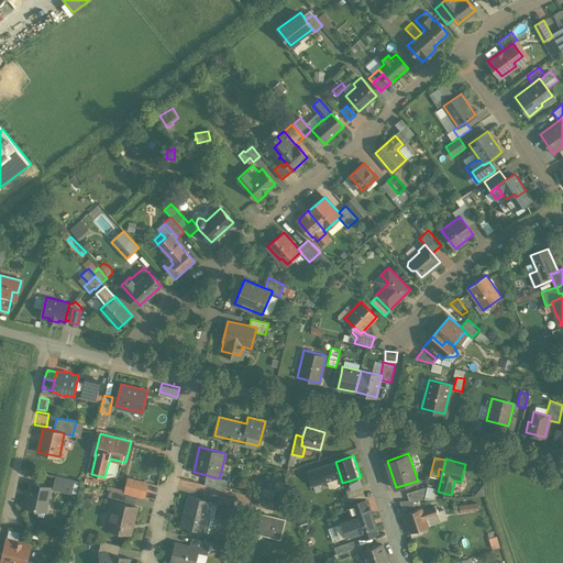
[(335,462),(309,471),(313,484),(328,479),(340,475),(335,462)]
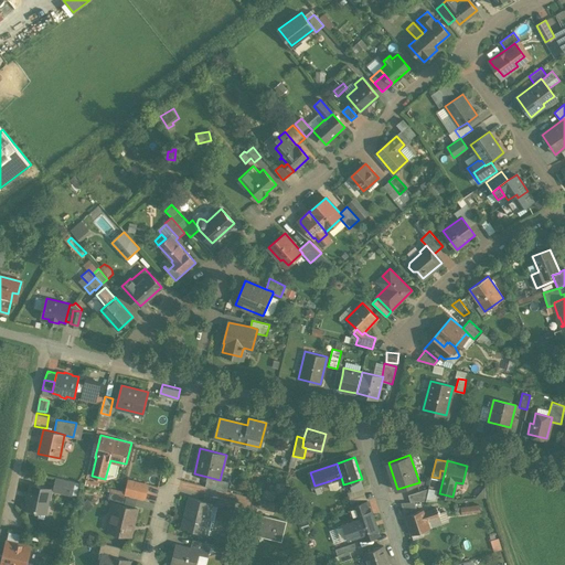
[(56,477),(53,490),(72,494),(75,481),(56,477)]
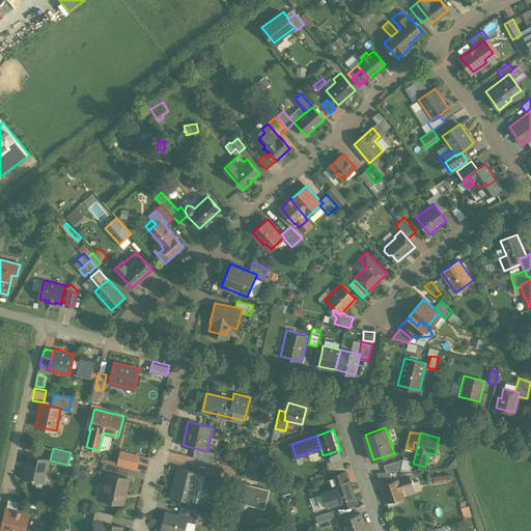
[(215,452),(206,451),(195,448),(193,457),(213,462),(215,452)]
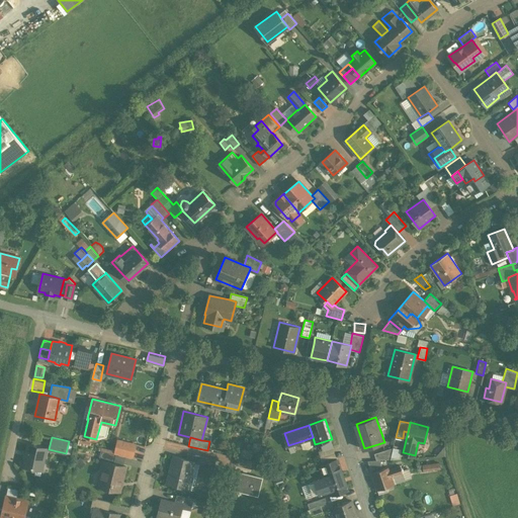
[(331,439),(322,442),(324,449),(334,446),(331,439)]
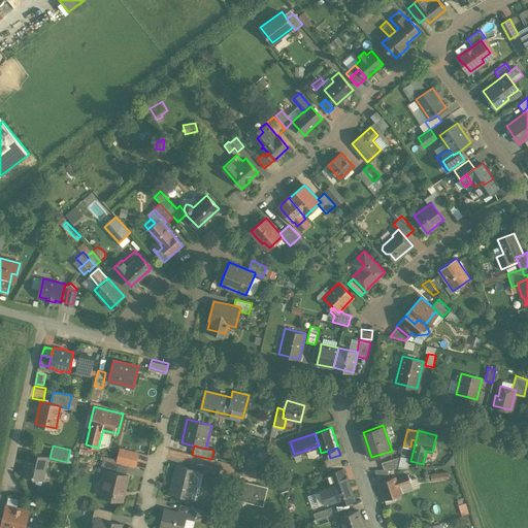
[(138,453),(121,449),(117,462),(118,462),(134,466),(134,465),(135,465),(138,453)]
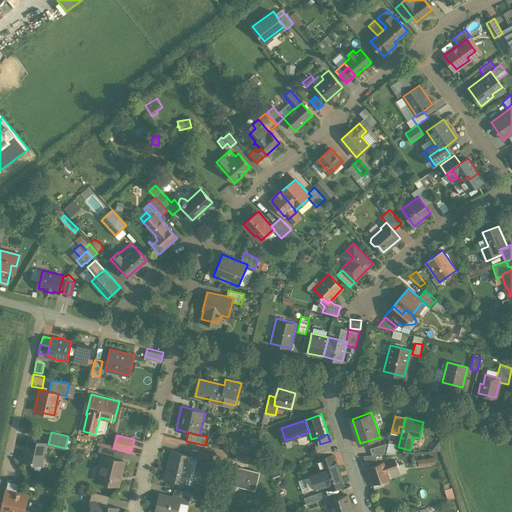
[(298,436),(285,440),(288,447),(300,443),(298,436)]
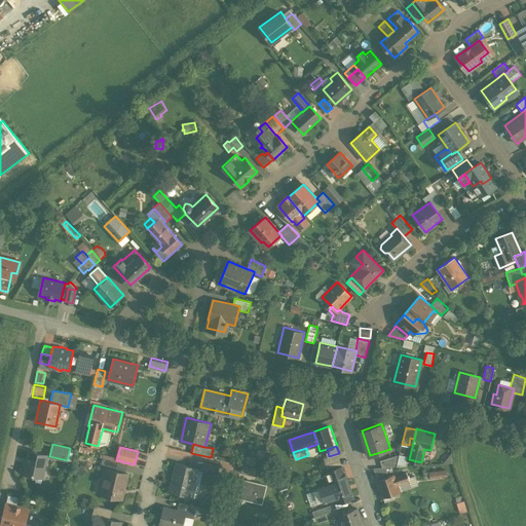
[(42,478),(47,455),(29,451),(24,473),(25,474),(27,476),(29,477),(32,475),(42,478)]
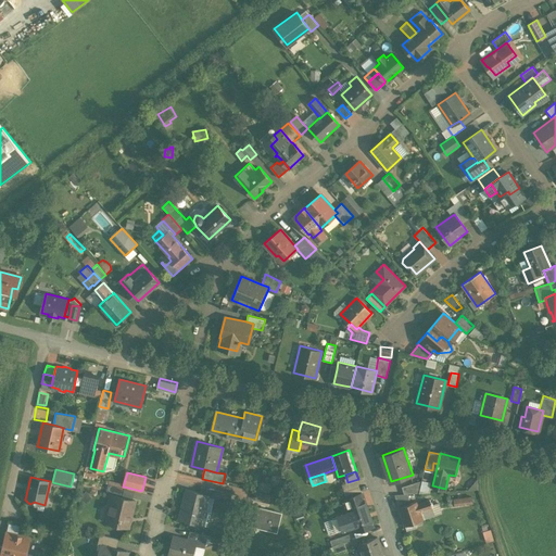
[(422,479),(402,487),(404,493),(407,493),(419,493),(422,479)]
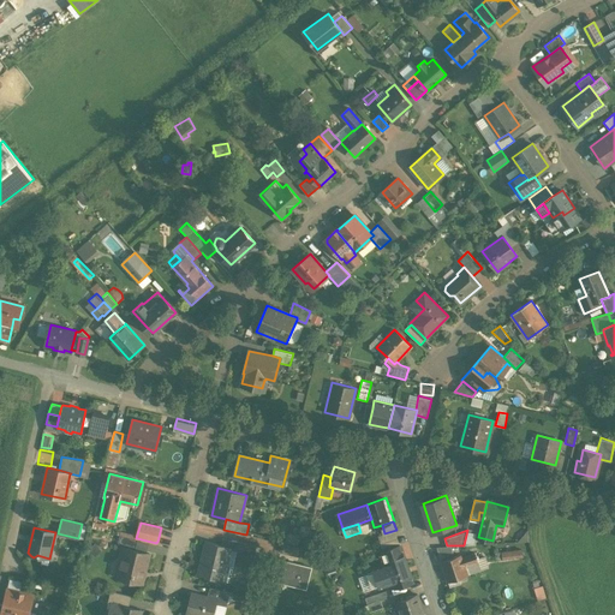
[(136,538),(120,535),(118,543),(136,547),(137,538),(136,538)]
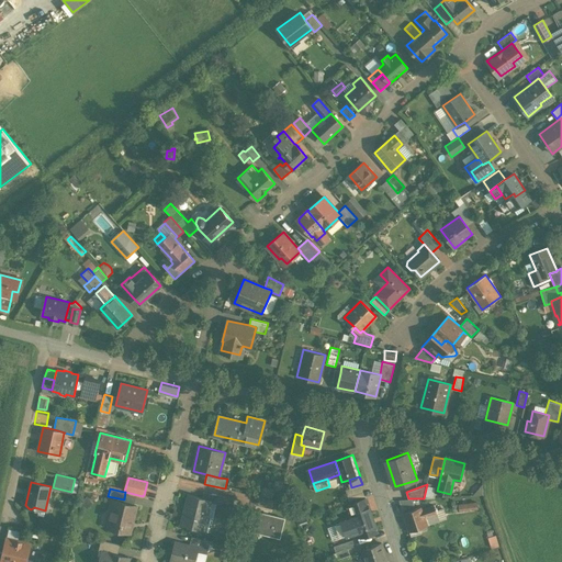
[(211,499),(189,494),(181,524),(204,529),(211,499)]
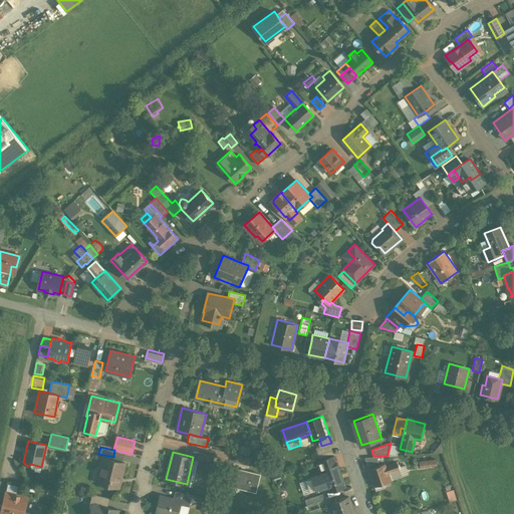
[(214,456),(198,453),(196,460),(212,464),(214,456)]
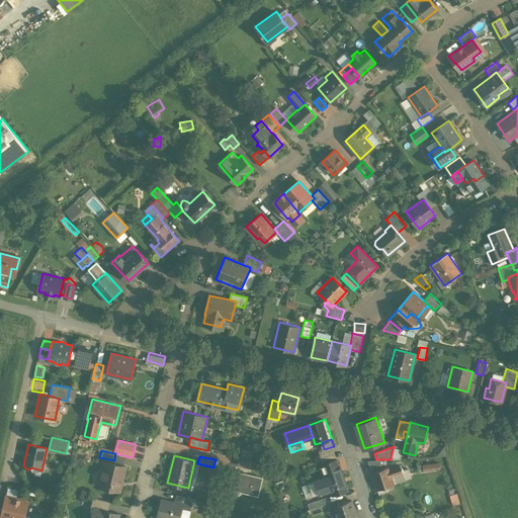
[(253,461),(237,457),(235,465),(251,469),(253,461)]
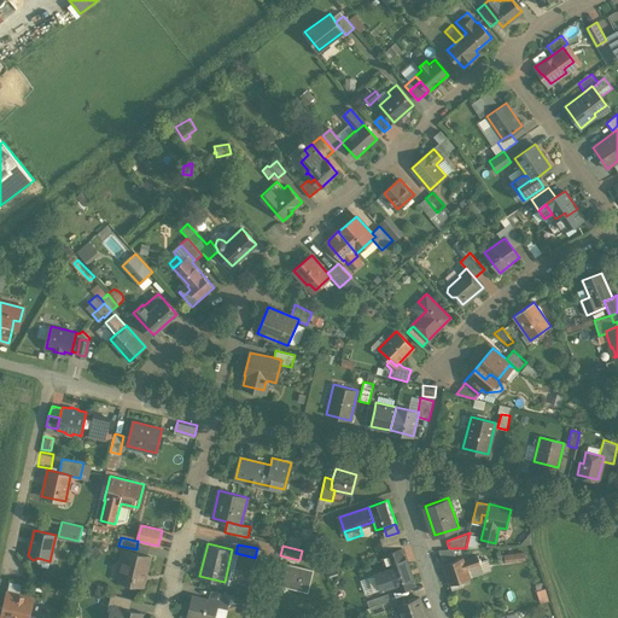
[(401,548),(384,554),(386,561),(392,560),(395,566),(408,561),(406,555),(403,557),(401,548)]
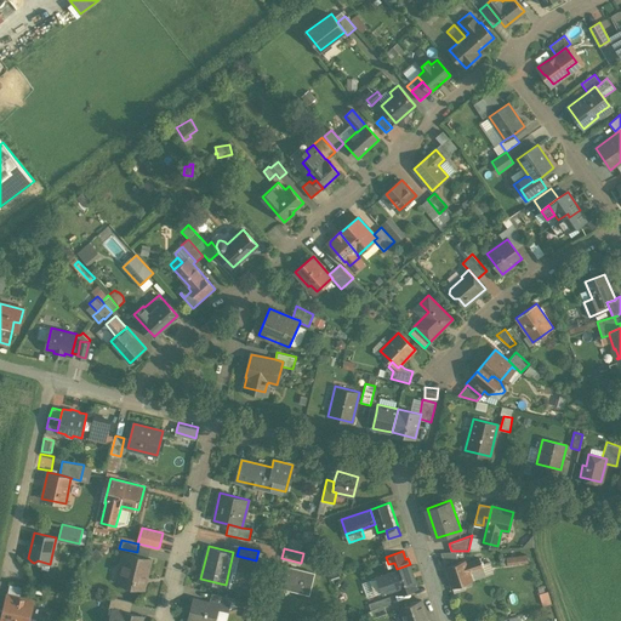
[(451,551),(442,552),(445,563),(457,559),(455,551),(451,551)]
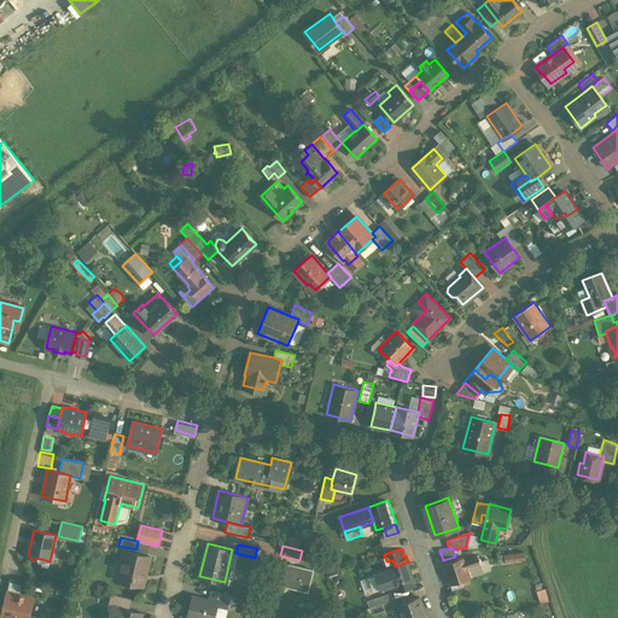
[(151,555),(126,549),(123,559),(124,560),(120,579),(118,579),(143,586),(151,555)]
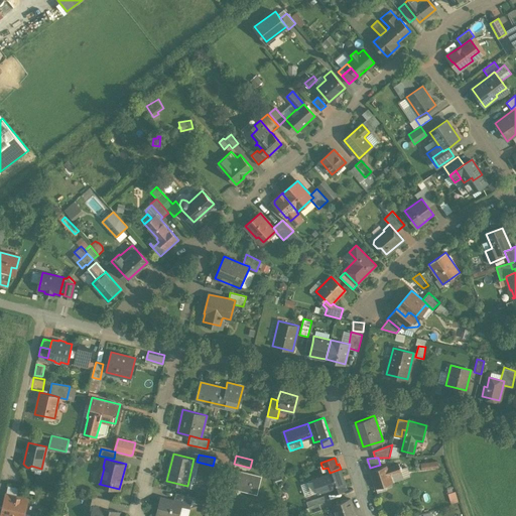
[(421,468),(438,467),(438,460),(421,461),(421,468)]
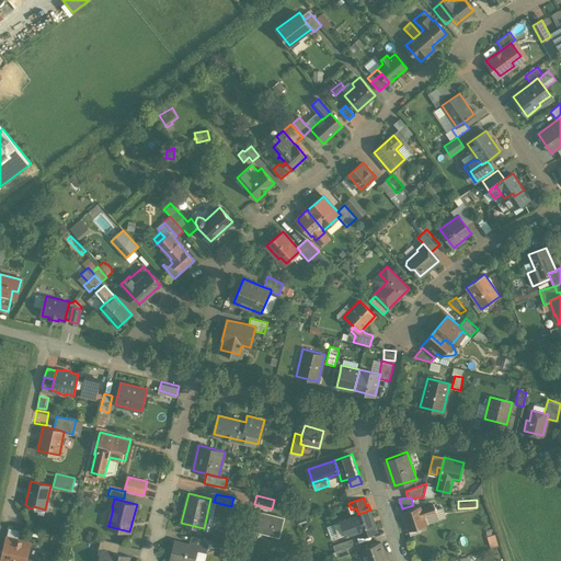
[(434,504),(422,508),(427,525),(439,521),(434,504)]
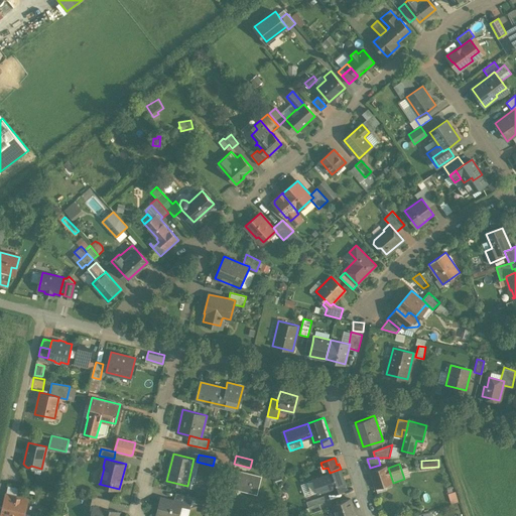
[(387,465),(370,470),(376,488),(377,488),(378,492),(387,489),(386,485),(393,483),(388,468),(387,465)]
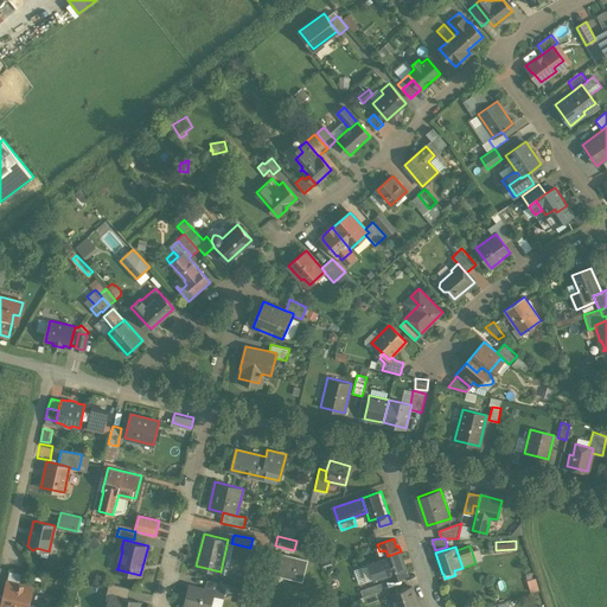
[(388,556),(362,564),(366,580),(387,574),(389,580),(408,574),(401,551),(388,556)]
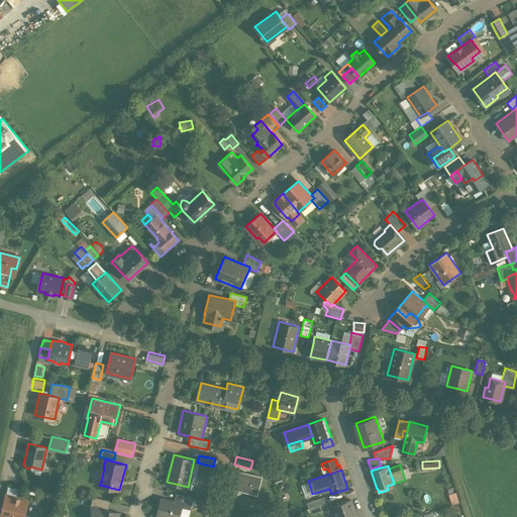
[(261,478),(232,471),(231,477),(233,478),(230,489),(256,495),(261,478)]
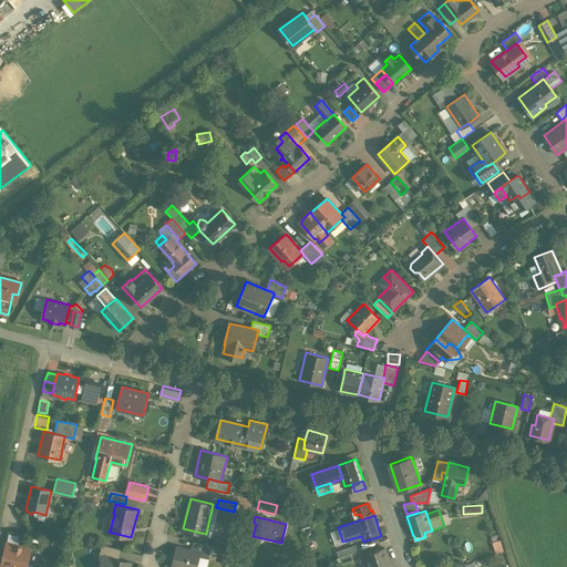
[(212,545),(194,540),(192,550),(199,552),(198,556),(209,558),(212,545)]
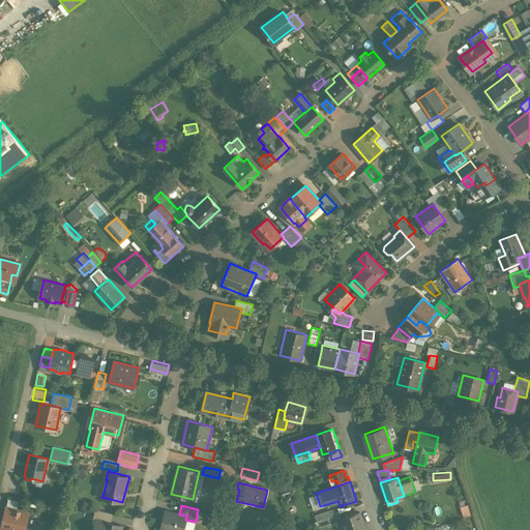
[(467,505),(461,507),(463,514),(470,512),(467,505)]
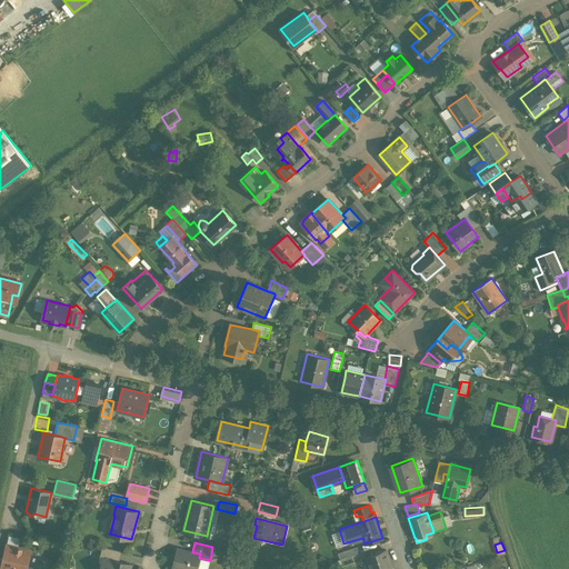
[(26,568),(31,549),(7,543),(3,559),(1,568),(2,568),(1,568),(26,568)]
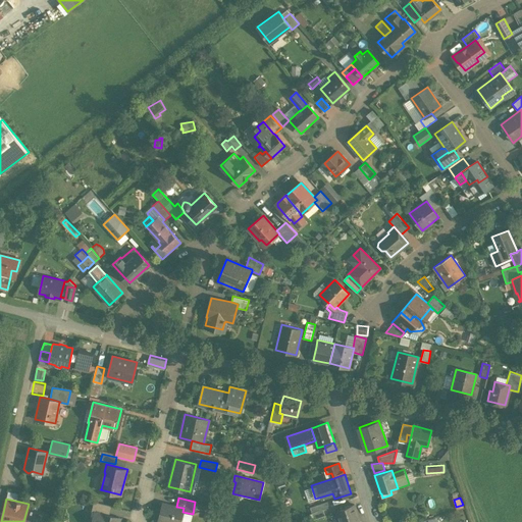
[(113,506),(95,501),(92,512),(95,513),(95,512),(111,515),(113,506)]
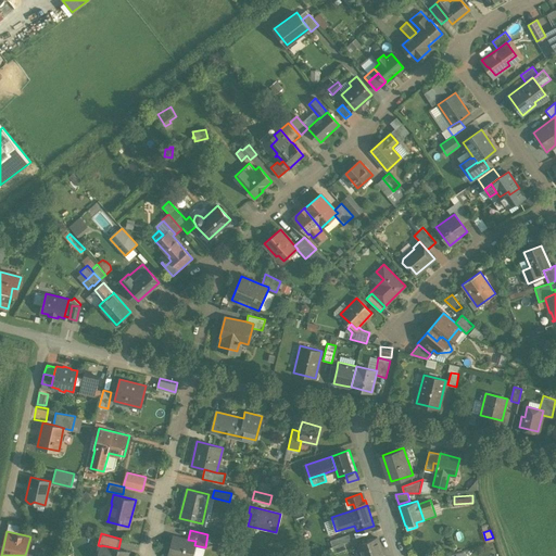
[(350,533),(329,540),(331,546),(344,542),(352,540),(350,533)]
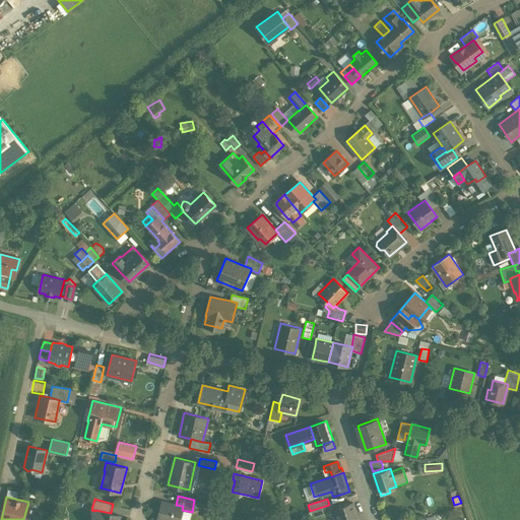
[(176,505),(163,502),(158,519),(161,519),(179,519),(182,510),(183,506),(176,505)]
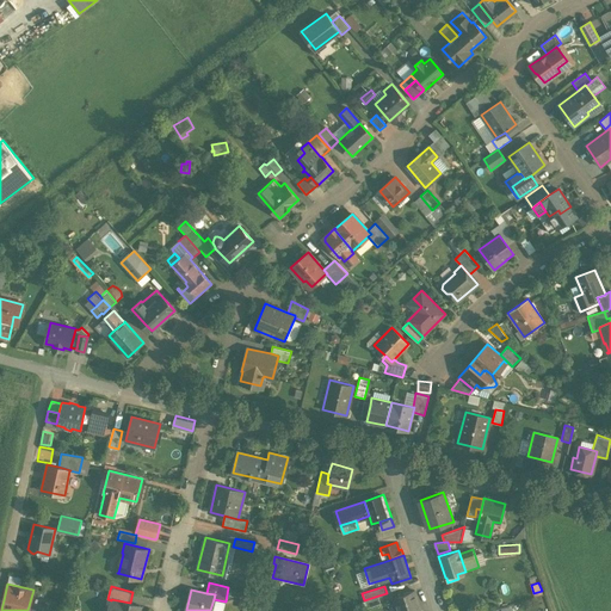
[(420,610),(414,590),(393,597),(397,610),(420,610)]
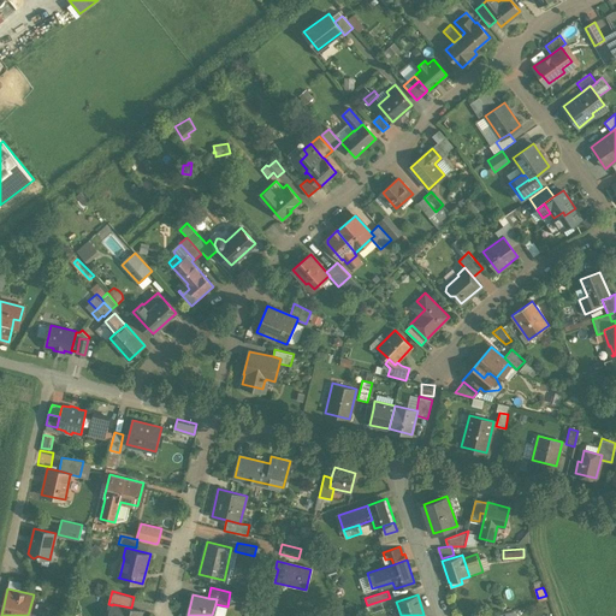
[(381,600),(368,605),(371,612),(384,608),(381,600)]
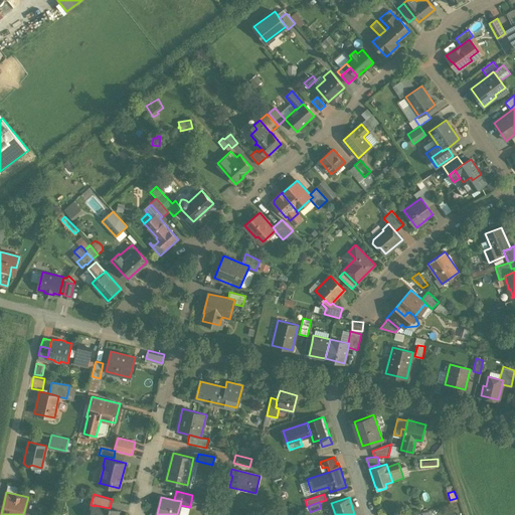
[(110,508),(94,505),(94,506),(91,514),(117,514),(118,512),(119,512),(120,511),(110,508)]
